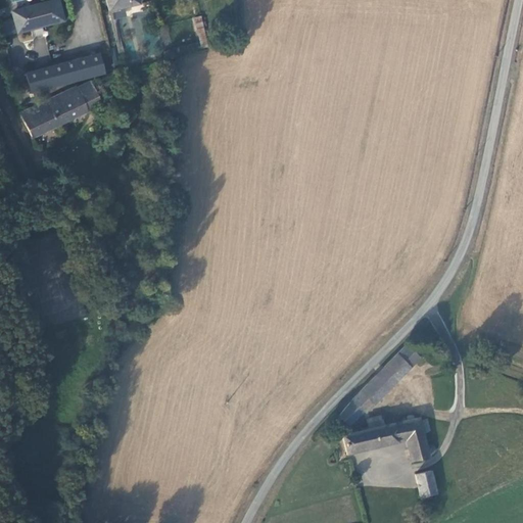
[(59,0),(12,11),(17,33),(33,29),(34,33),(46,30),(45,26),(65,21),(59,0)]
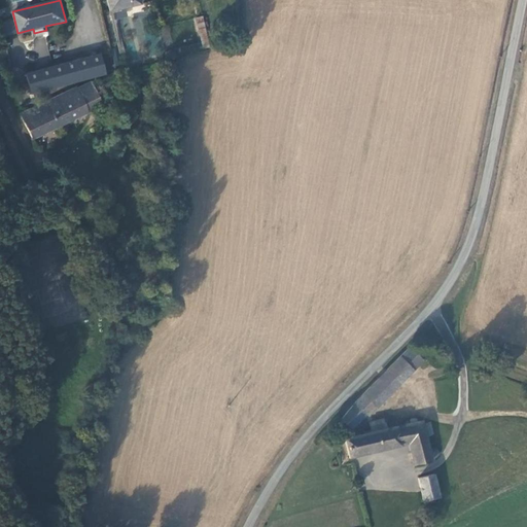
[(140,0),(108,0),(111,11),(142,4),(140,0)]
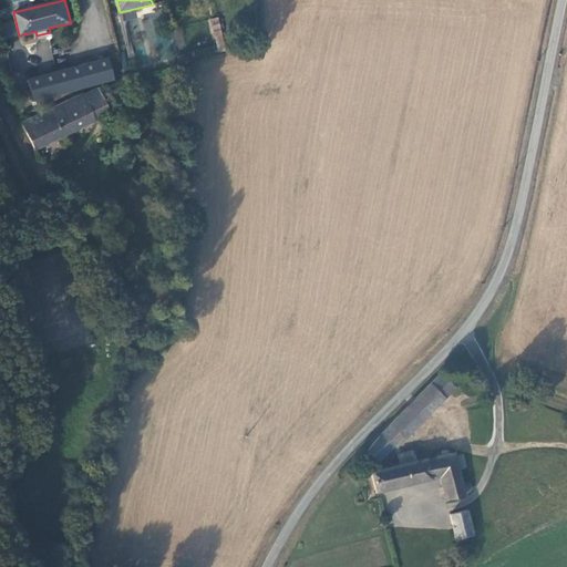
[(224,43),(218,21),(214,22),(218,44),(224,43)]
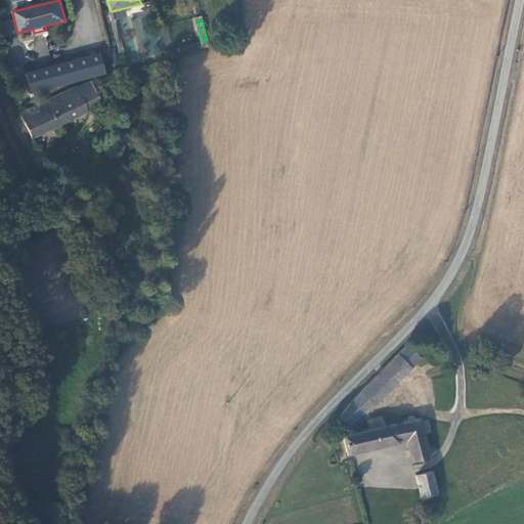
[(161,38),(165,53),(170,52),(166,37),(161,38)]
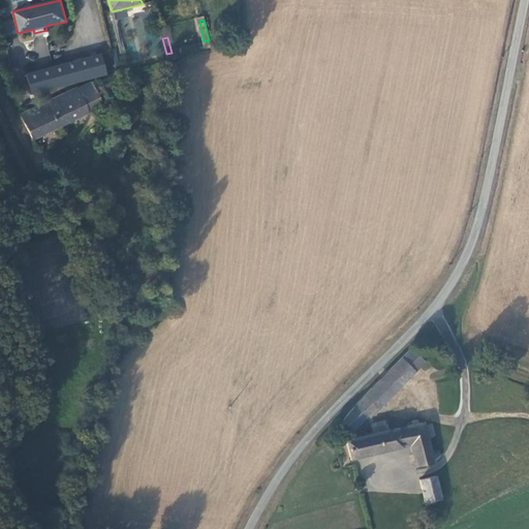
[(32,94),(85,81),(107,74),(102,54),(27,73),(32,94)]
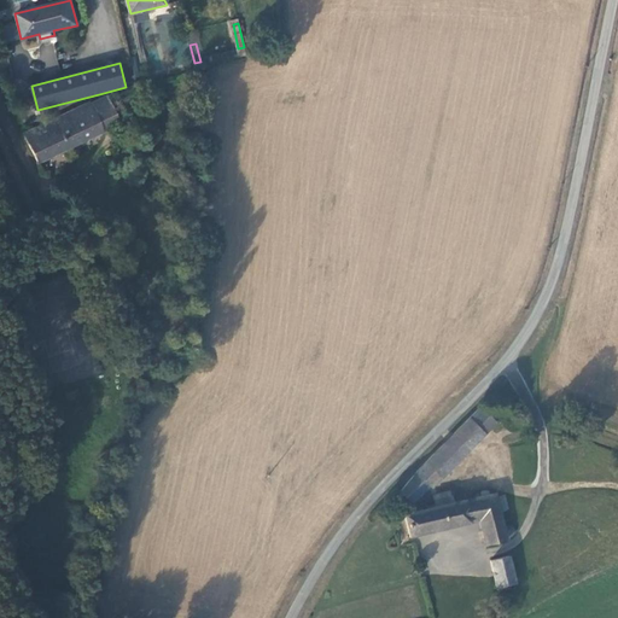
[(29,146),(39,163),(118,122),(105,95),(24,136),(29,146)]
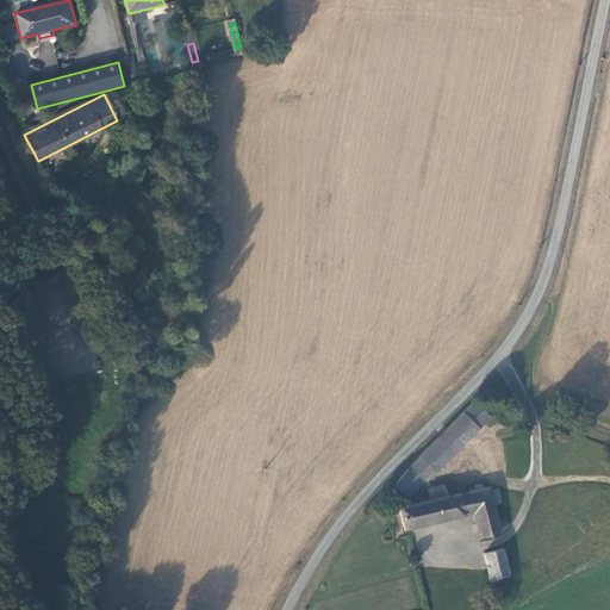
[(449,429),(464,444),(489,417),(474,403),(449,429)]
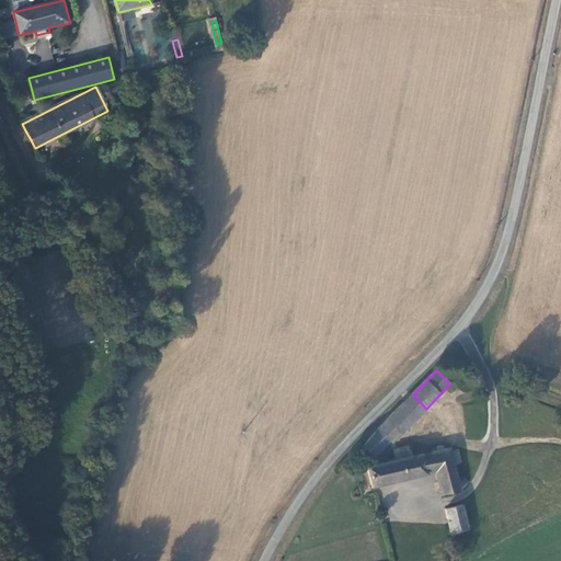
[(404,403),(419,416),(426,409),(413,395),(404,403)]
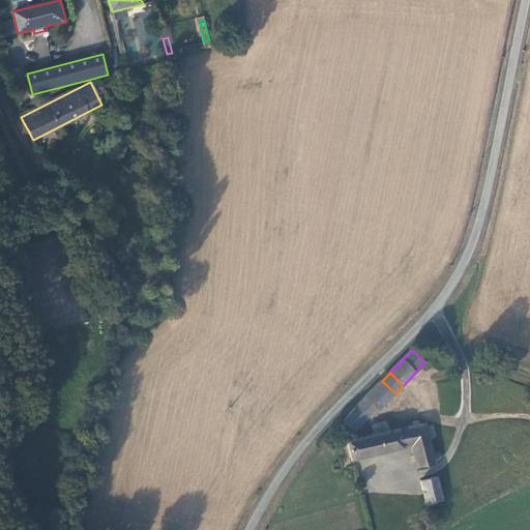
[(382,381),(342,422),(354,434),(369,418),(370,420),(395,393),(382,381)]
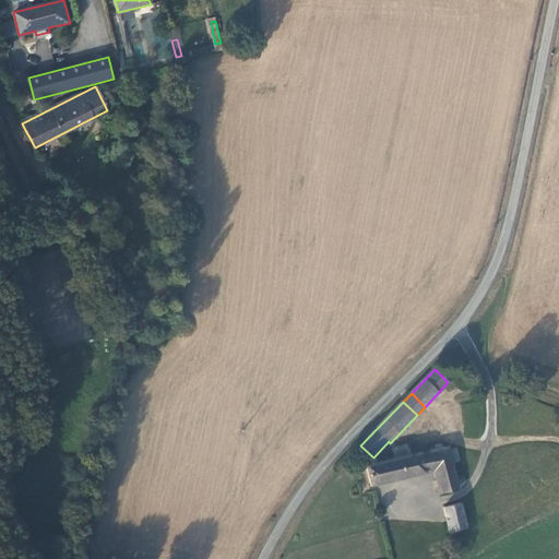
[(394,460),(367,466),(371,485),(426,472),(421,452),(409,455),(407,445),(392,449),(394,460)]
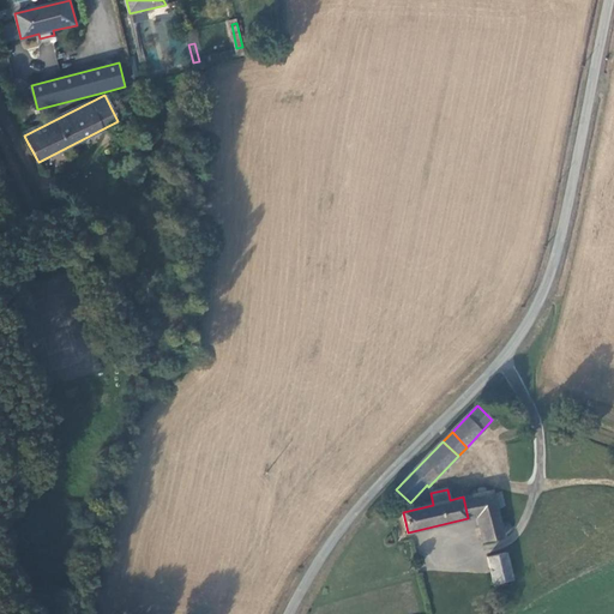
[(493,489),(473,494),(477,516),(482,540),(503,535),(503,534),(505,534),(506,534),(509,534),(511,530),(511,527),(509,523),(505,523),(500,524),(497,509),(504,506),(500,492),(494,493),(493,489)]
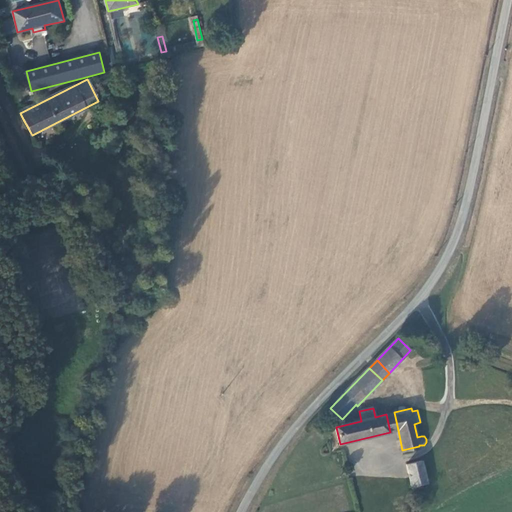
[(394,412),(386,414),(390,432),(398,430),(394,412)]
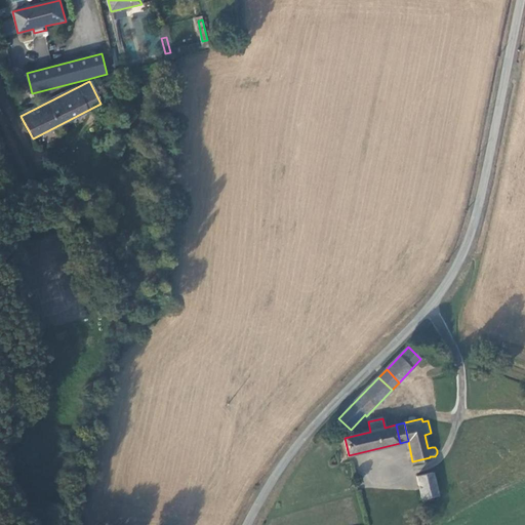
[(438,495),(434,473),(416,477),(421,498),(438,495)]
